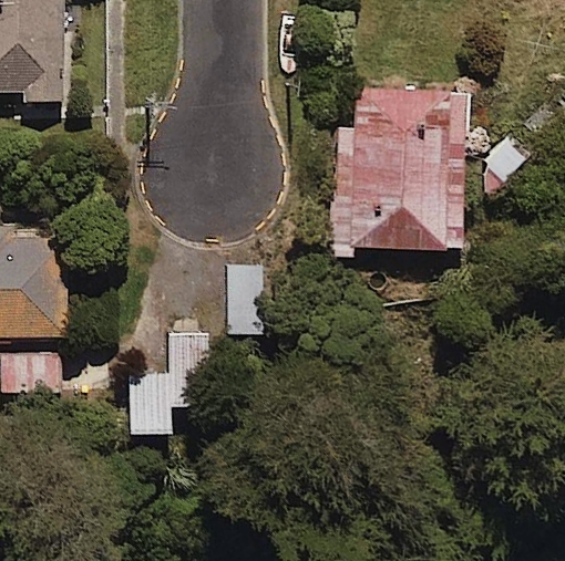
[(23,101),(64,101),(63,0),(0,0),(0,91),(23,91),(23,101)]
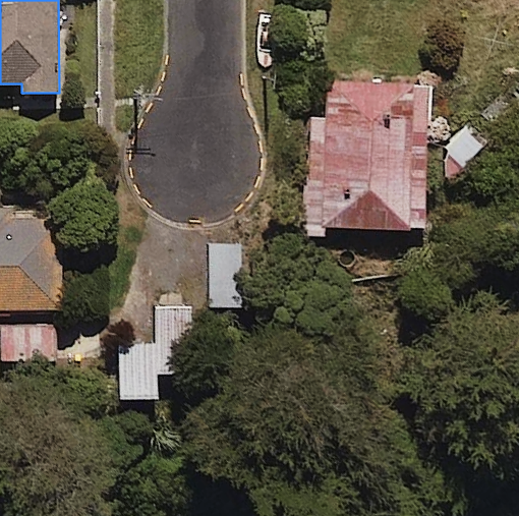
[(431,83),(313,78),(307,226),(424,231),(431,83)]
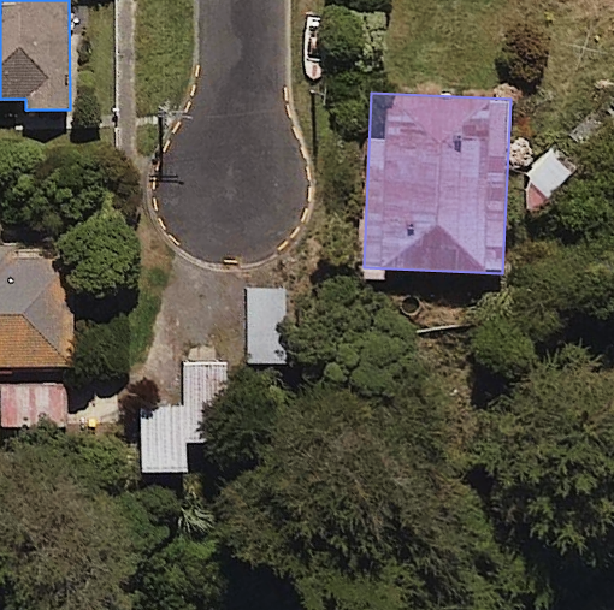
[(560,143),(524,177),(547,201),(582,166),(560,143)]
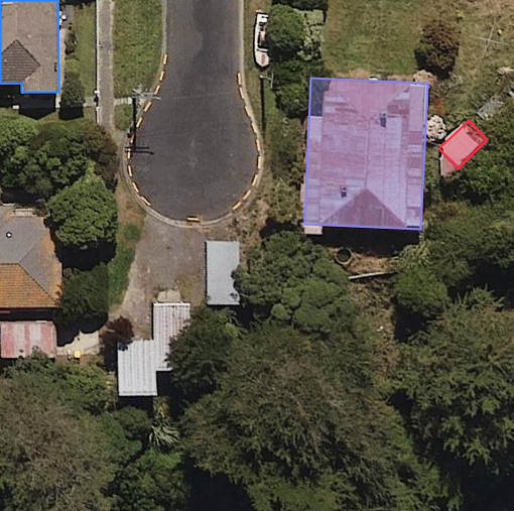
[(10,219),(10,208),(0,208),(0,307),(60,307),(59,219),(10,219)]
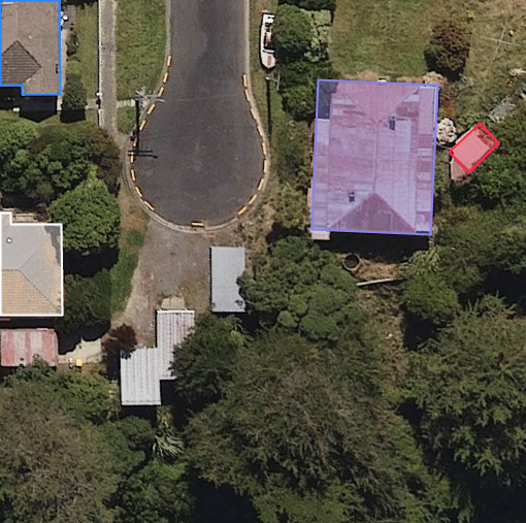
[(240,238),(210,240),(214,307),(242,306),(240,238)]
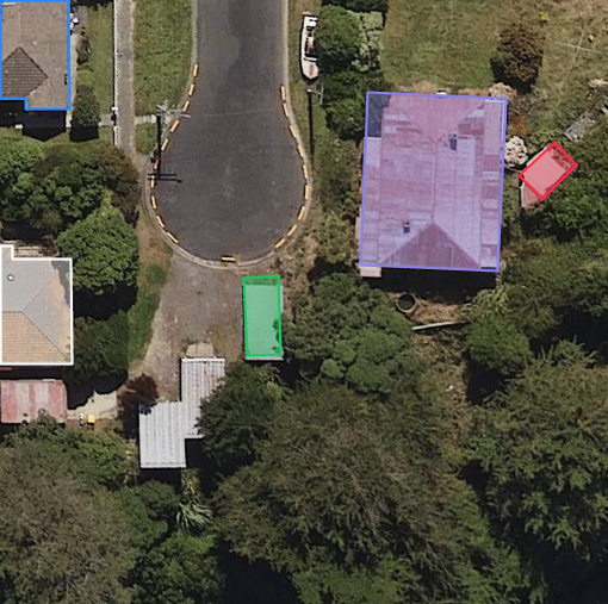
[(223,439),(225,359),(187,357),(186,405),(142,404),(140,468),(182,469),(184,437),(223,439)]
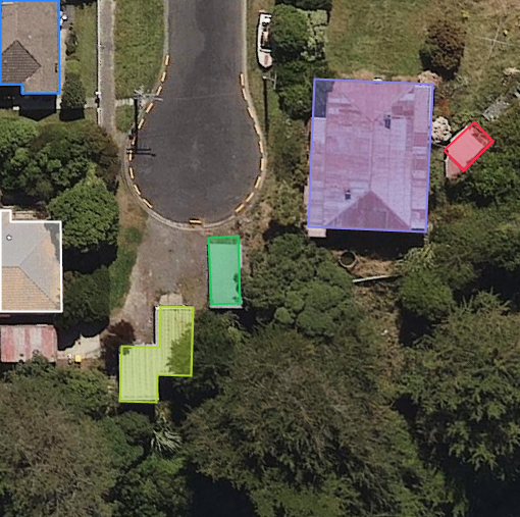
[(60,321),(0,322),(0,362),(61,361),(60,321)]
